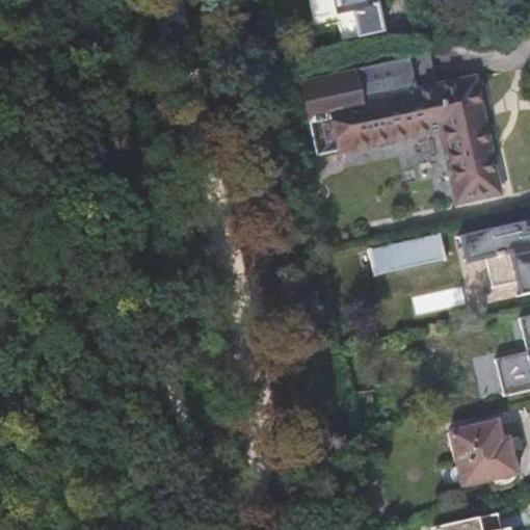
[(337,0),(339,8),(352,5),(359,31),(385,25),(378,0),(337,0)]
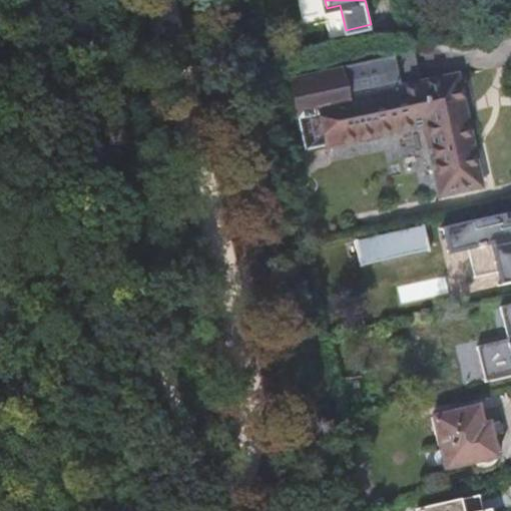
[(485,186),(461,74),(425,82),(403,86),(396,55),(289,79),(299,122),(301,122),(307,152),(381,135),(382,136),(426,126),(442,195),(485,186)]
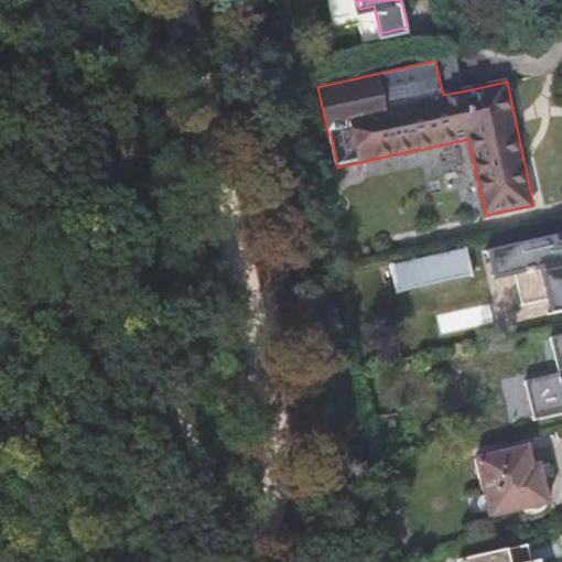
[(467,247),(391,263),(398,293),(401,293),(400,291),(471,276),(471,278),(473,277),(467,247)]
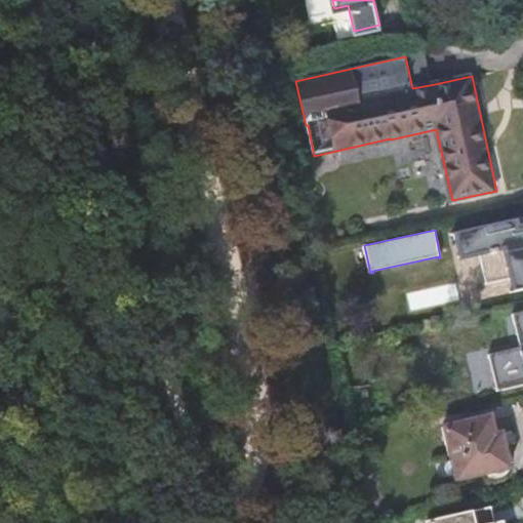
[(522,276),(514,238),(465,249),(481,320),(522,310),(522,276)]
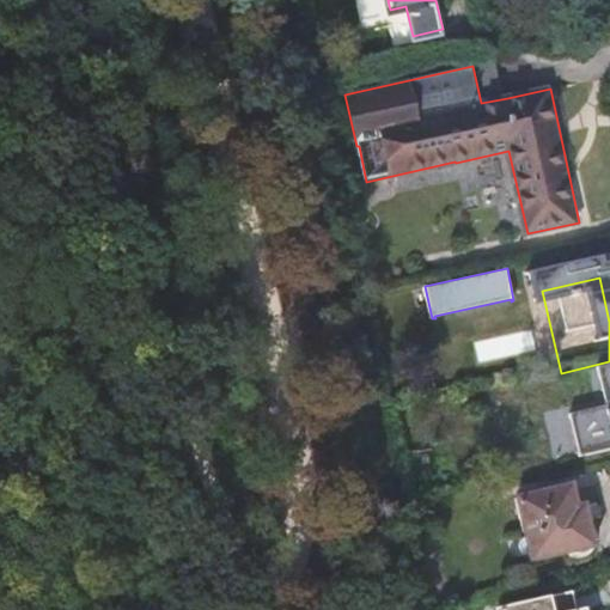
[(572,485),(517,496),(531,560),(571,553),(572,554),(577,556),(580,556),(586,555),(590,554),(595,550),(597,547),(598,541),(598,537),(597,532),(597,531),(596,529),(595,526),(592,524),(590,523),(587,522),(584,505),(577,507),(572,485)]
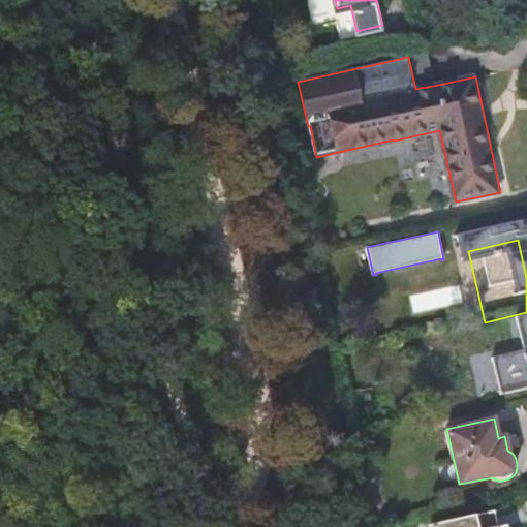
[(470,519),(468,520),(435,526),(494,526),(491,513),(470,518),(470,519)]
